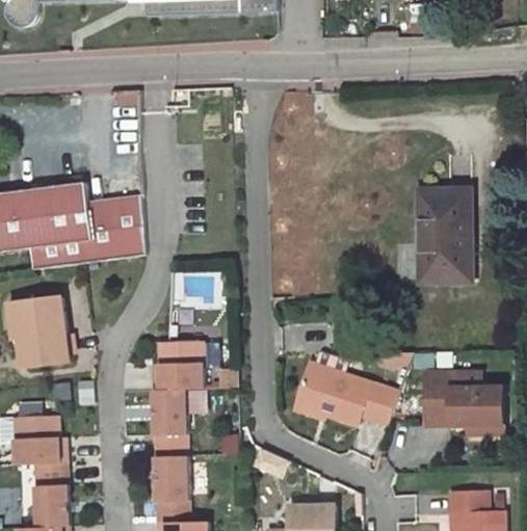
[(6,0),(8,1),(8,15),(10,20),(15,25),(19,27),(23,27),(29,26),(32,24),(35,21),(37,14),(37,2),(96,0),(143,0),(145,6),(146,16),(277,11),(275,0),(6,0)]
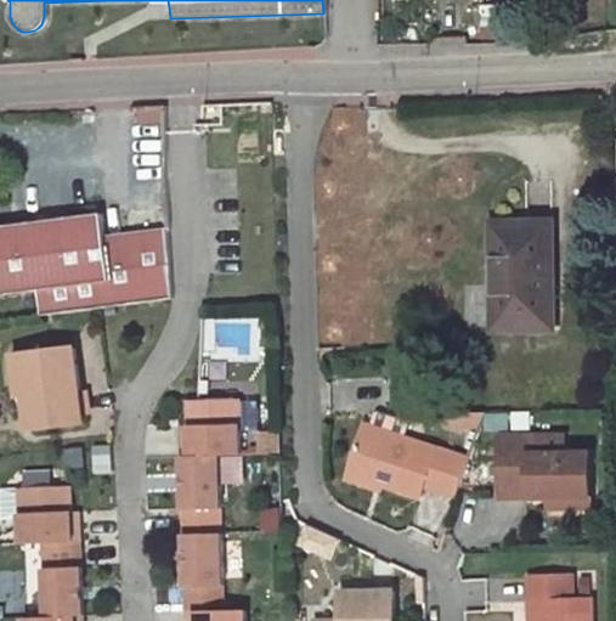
[(0,247),(99,237),(96,213),(0,223),(0,247)]
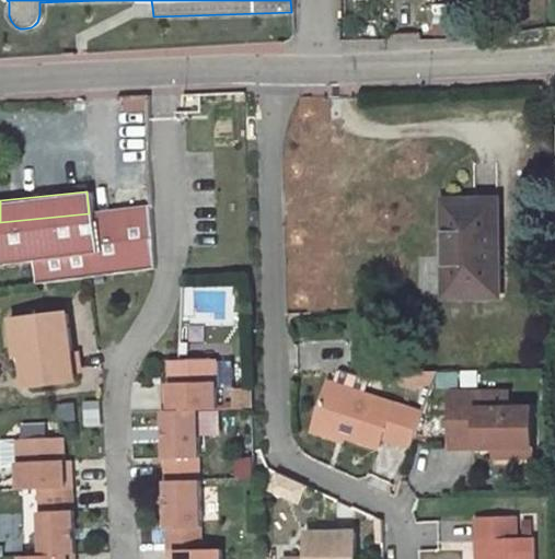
[(438,295),(493,295),(493,198),(448,199),(448,261),(439,261),(438,295)]
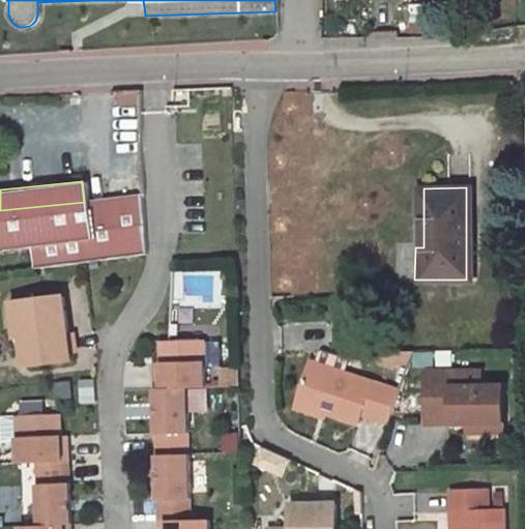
[(414,188),(415,247),(424,247),(424,188),(414,188)]
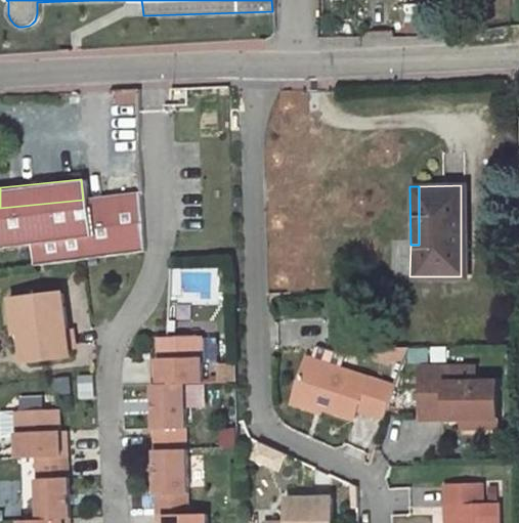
[(31,265),(78,259),(142,251),(140,192),(83,200),(0,208),(0,247),(28,245),(31,265)]
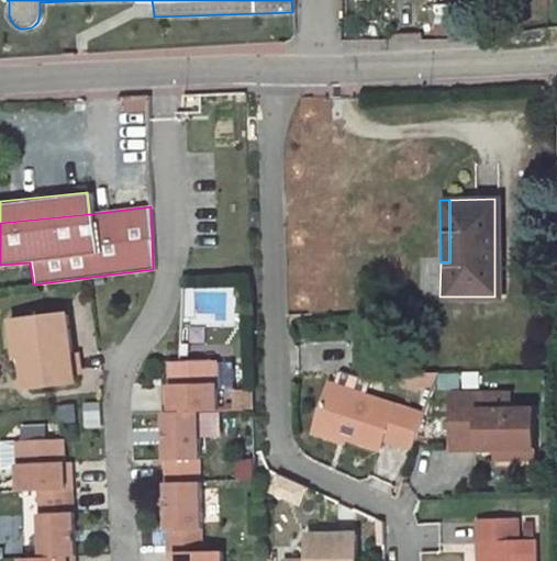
[(20,354),(22,386),(71,381),(64,311),(21,316),(25,354),(20,354)]
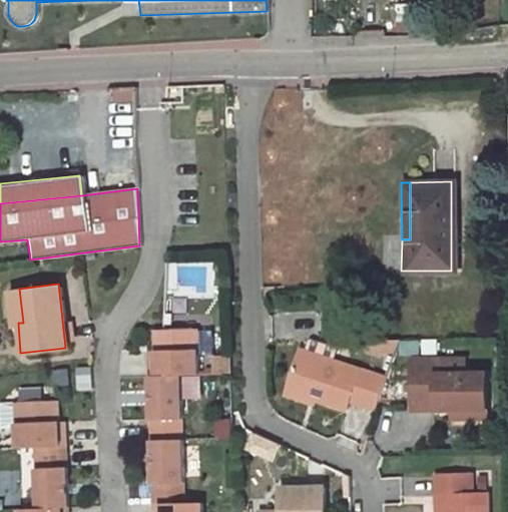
[(8,291),(11,324),(18,323),(23,323),(19,289),(8,291)]
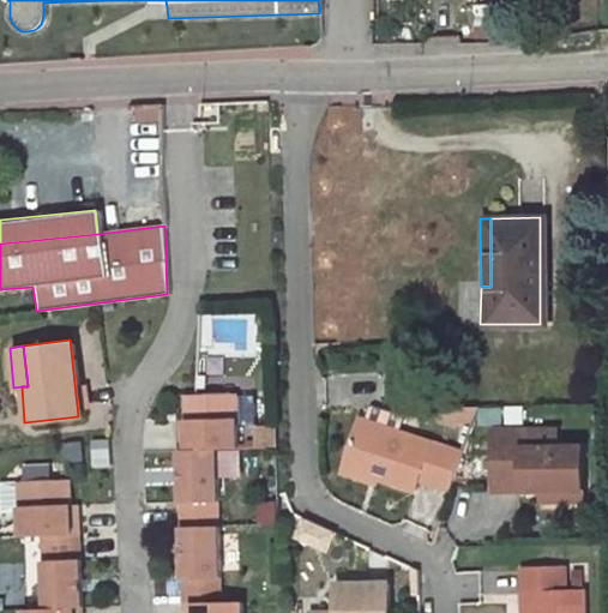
[(234,448),(232,392),(181,395),(182,419),(182,430),(175,431),(179,520),(215,518),(212,449),(234,448)]
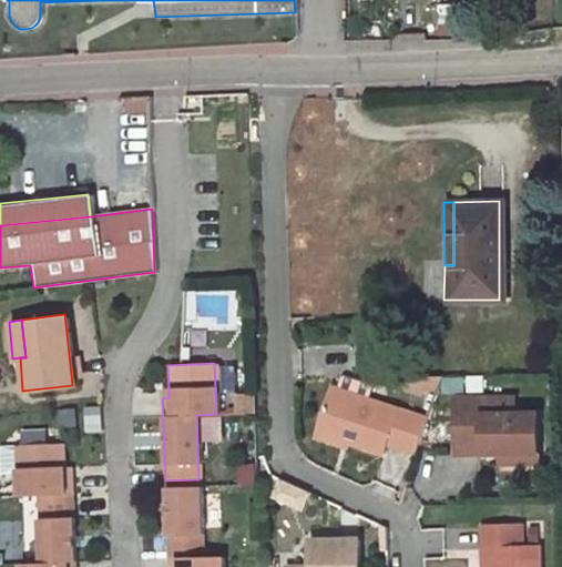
[(409,383),(436,384),(439,374),(409,374),(409,383)]
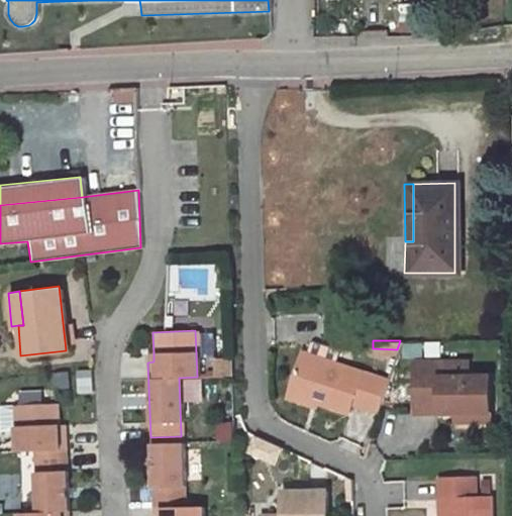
[(288,393),(348,412),(351,402),(377,410),(387,379),(301,352),(288,393)]
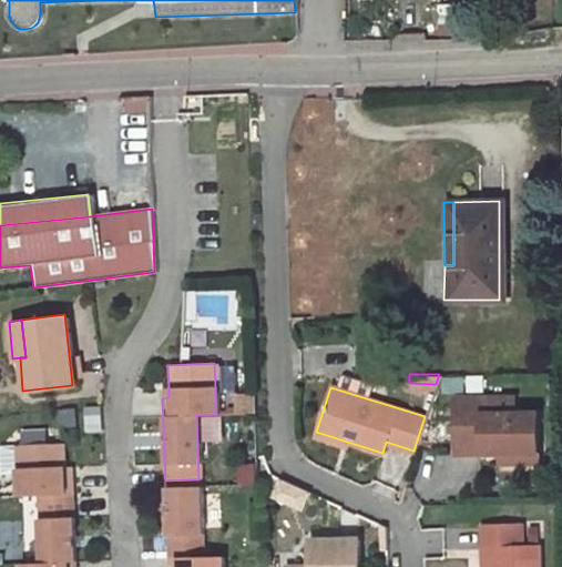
[(455,451),(499,451),(535,451),(535,409),(511,411),(511,395),(453,395),(455,451)]
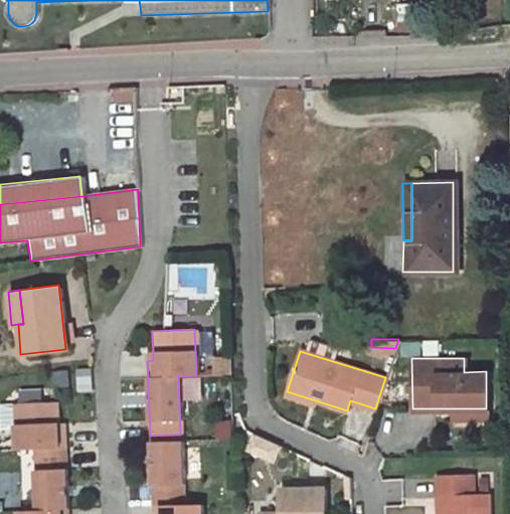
[(32,449),(63,448),(62,432),(56,432),(56,422),(55,401),(12,403),(14,450),(32,449)]
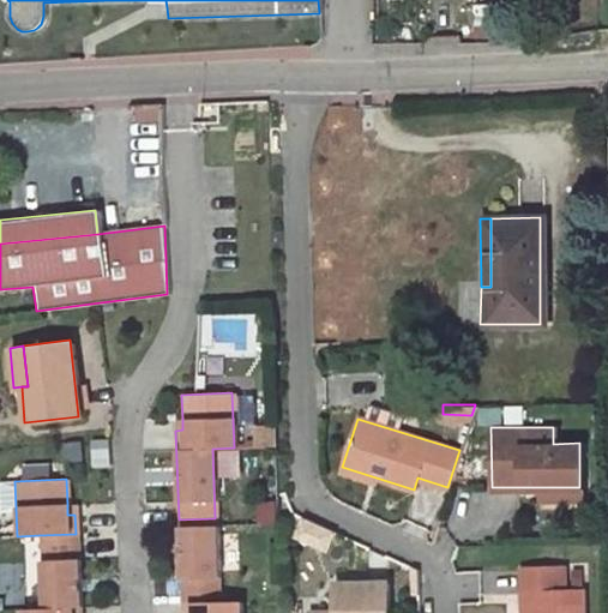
[(416,482),(410,499),(411,500),(407,516),(433,524),(444,491),(416,482)]
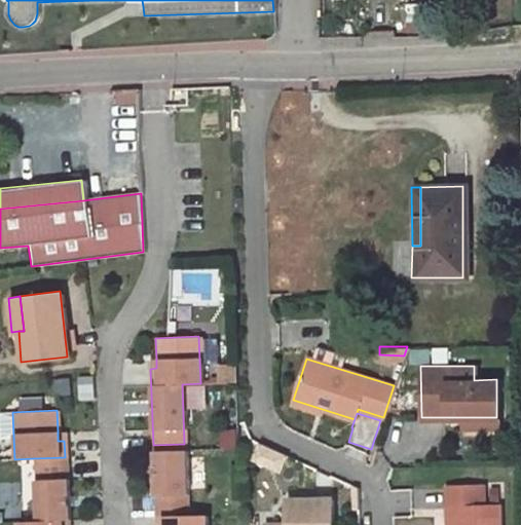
[(187,509),(185,449),(153,450),(155,510),(187,509)]
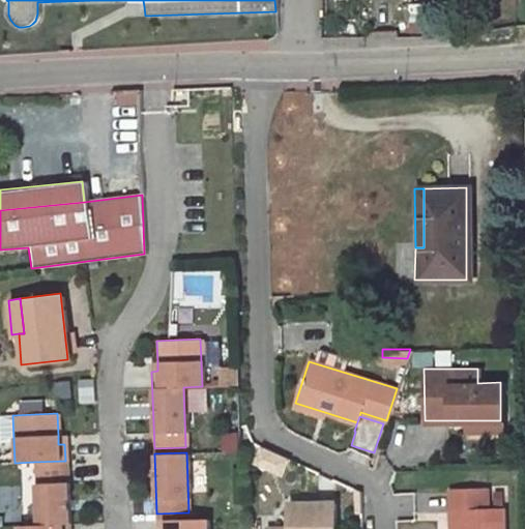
[(16,528),(66,528),(67,524),(68,524),(65,466),(33,468),(35,525),(17,526),(16,528)]
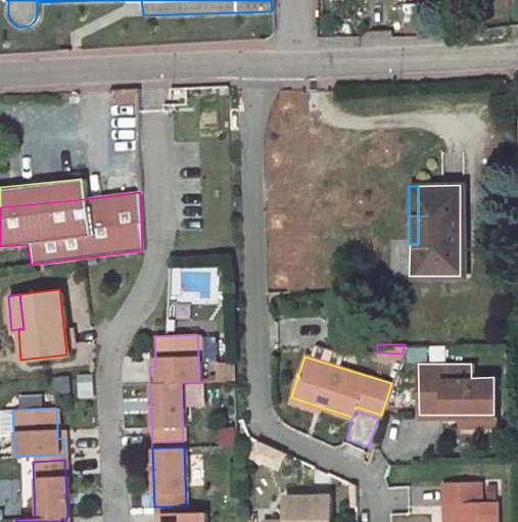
[(452,506),(452,521),(495,521),(495,506),(477,506),(477,485),(444,486),(444,506),(452,506)]
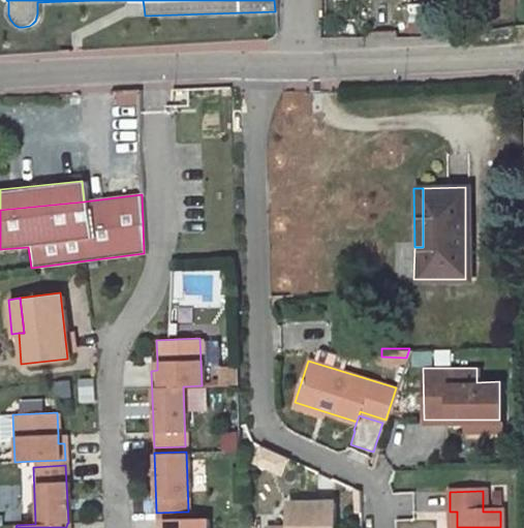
[(330,527),(330,504),(287,505),(287,527),(330,527)]
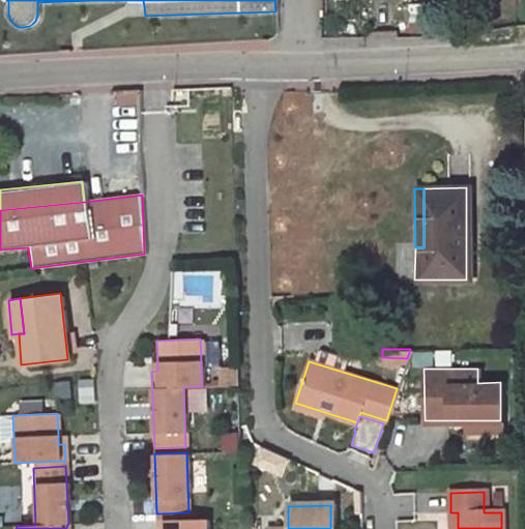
[(207,528),(207,518),(188,518),(156,520),(156,528),(207,528)]
